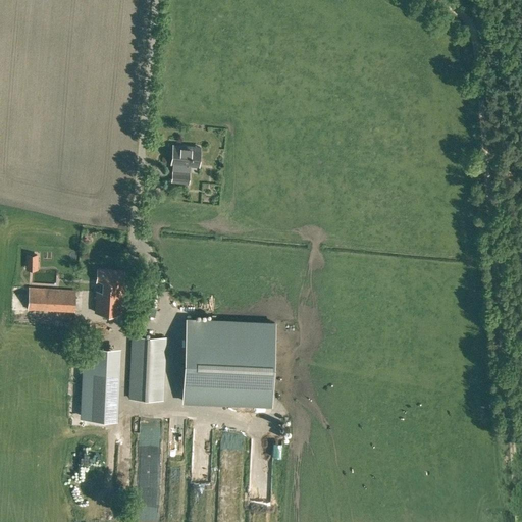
[(200,147),(172,145),(171,163),(175,163),(174,171),(172,170),(171,180),(188,183),(189,172),(184,171),(185,164),(198,165),(200,147)]
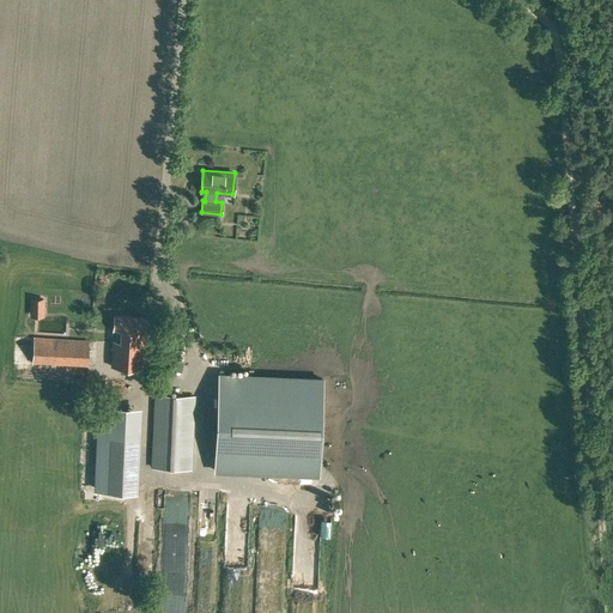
[(43,308),(43,298),(34,298),(32,308),(43,308)]
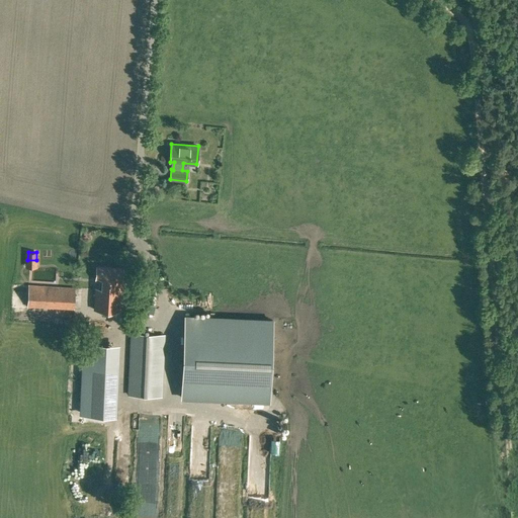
[(119,312),(122,269),(96,267),(93,310),(119,312)]
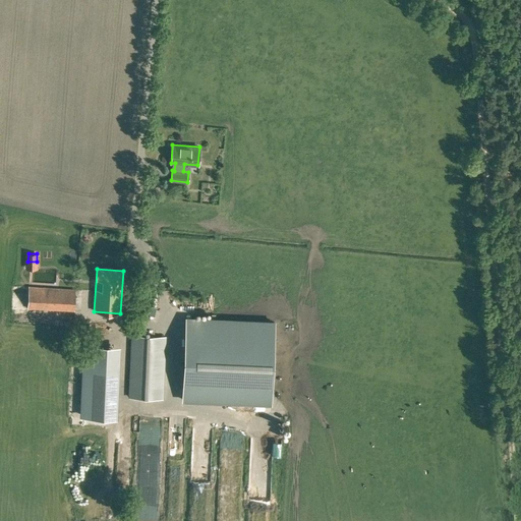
[(75,290),(29,287),(27,308),(74,311),(75,290)]
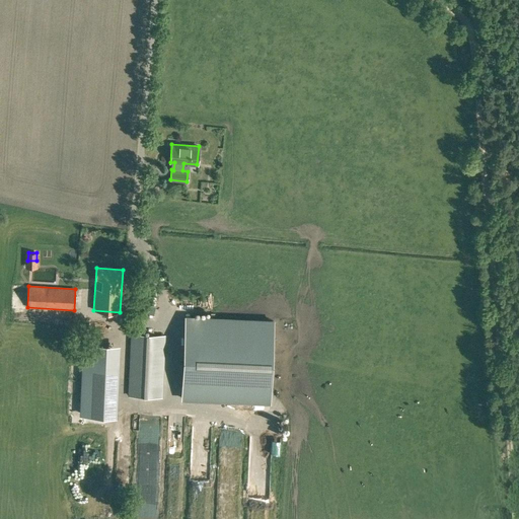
[(270,401),(273,321),(184,317),(181,397),(270,401)]
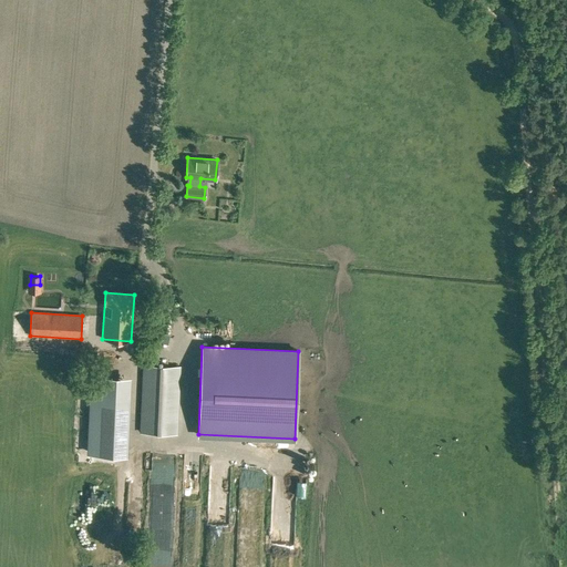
[(71,368),(71,352),(53,352),(53,368),(71,368)]
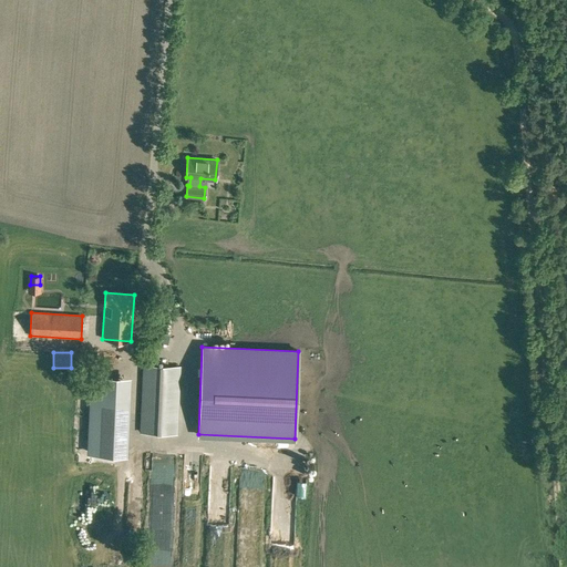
[(143,378),(142,414),(141,432),(176,433),(179,367),(144,364),(143,378)]
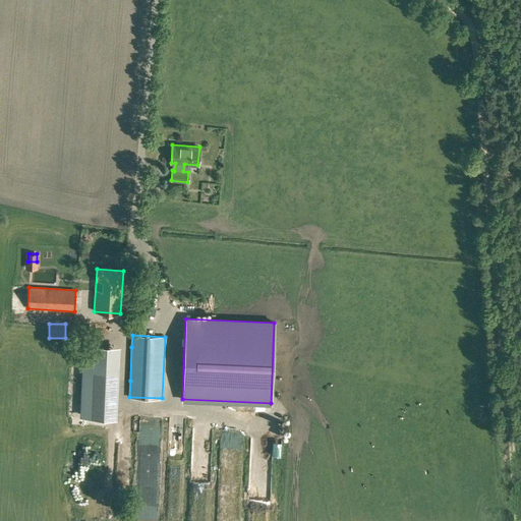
[(81,412),(81,416),(105,417),(107,417),(108,397),(115,397),(116,375),(109,374),(109,362),(110,363),(110,350),(97,350),(84,349),(81,412)]
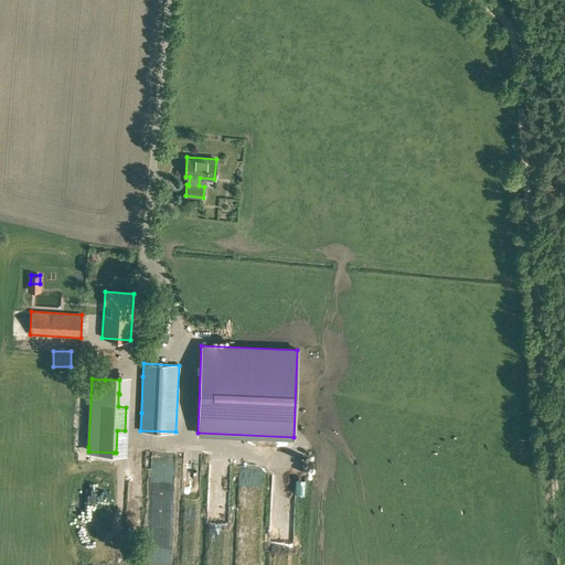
[(155,448),(155,470),(177,470),(177,448),(155,448)]
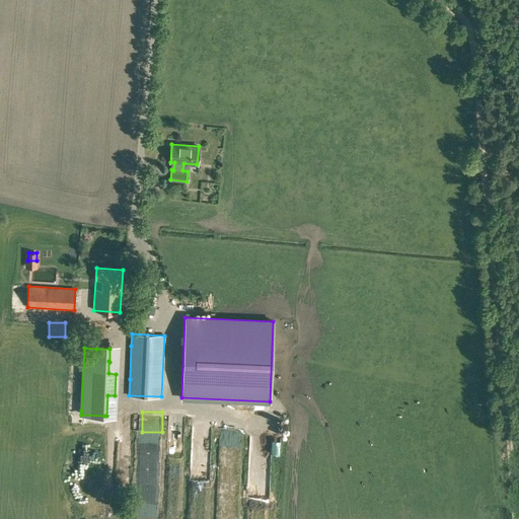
[(255,423),(268,423),(268,415),(255,415),(255,423)]
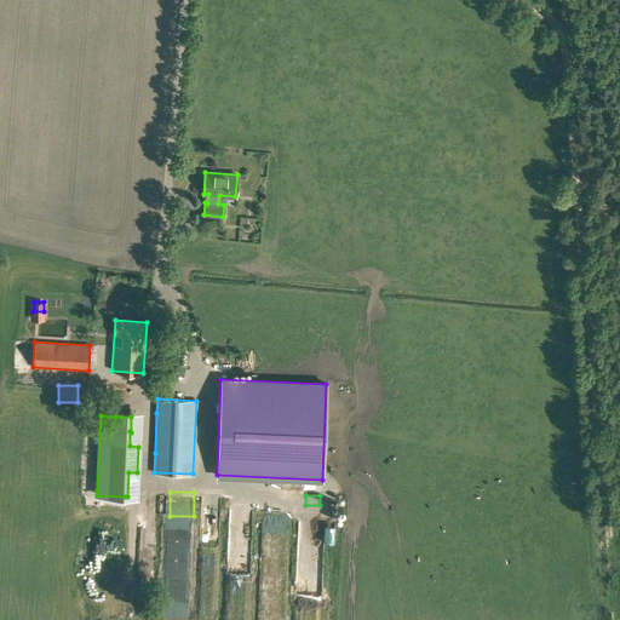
[(223,499),(206,499),(206,523),(223,523),(223,499)]
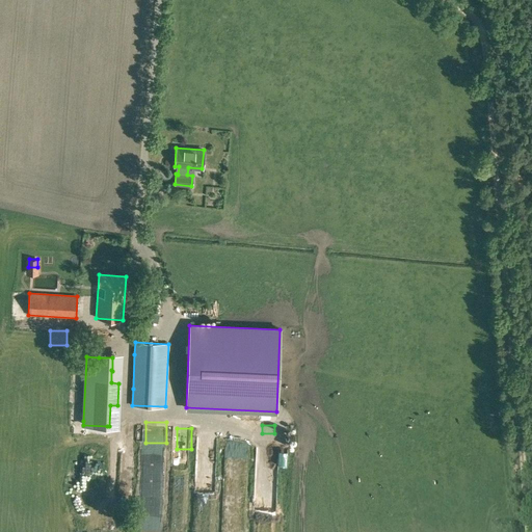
[(90,489),(108,489),(109,453),(91,453),(90,489)]
